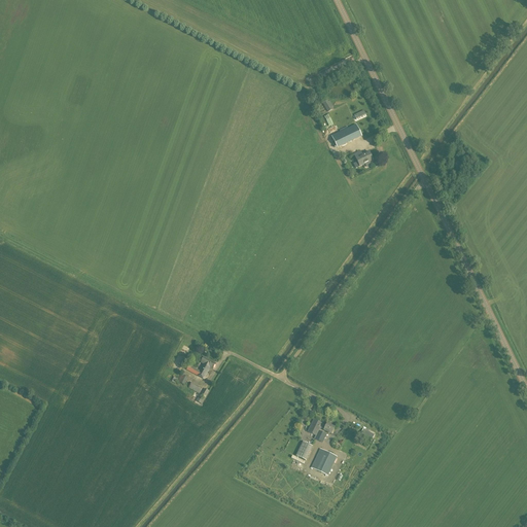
[(327,100),(322,103),(327,112),(332,109),(327,100)]
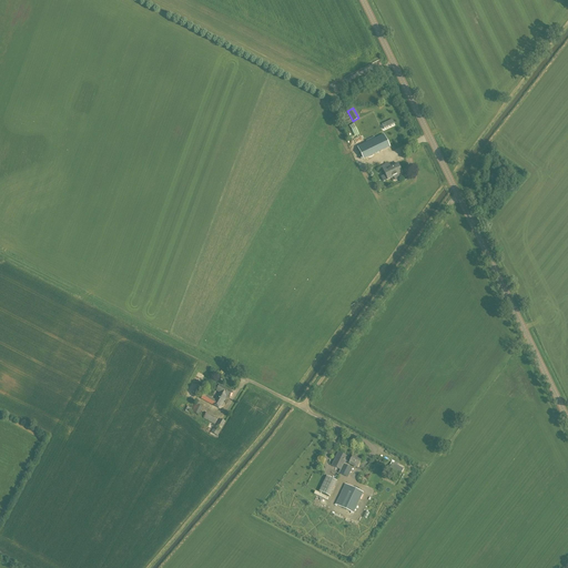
[(384,129),(394,124),(393,120),(382,125),(384,129)]
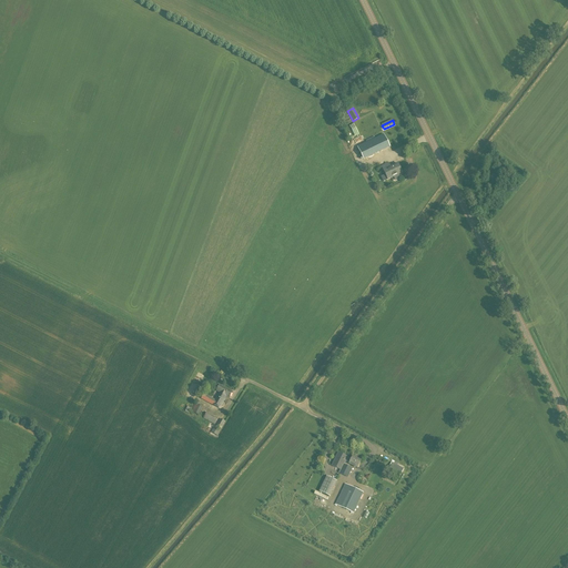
[(357,148),(363,160),(389,148),(384,135),(357,148)]
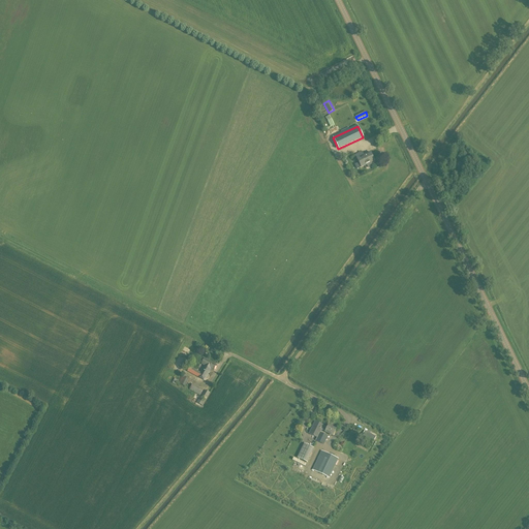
[(375,164),(370,153),(364,156),(362,152),(355,155),(361,167),(367,164),(368,167),(375,164)]
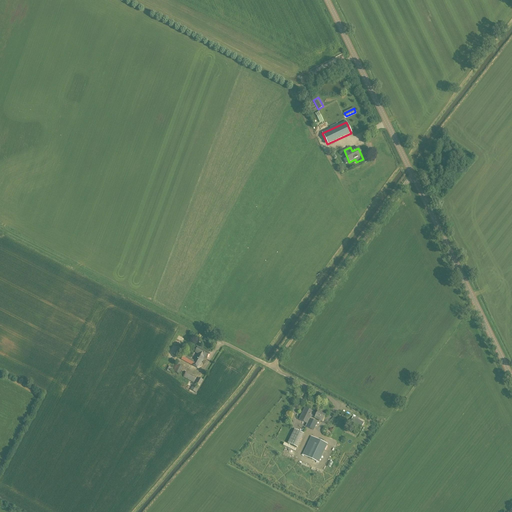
[(198,347),(195,352),(197,354),(194,360),(183,355),(181,360),(198,369),(204,358),(206,359),(209,354),(198,347)]
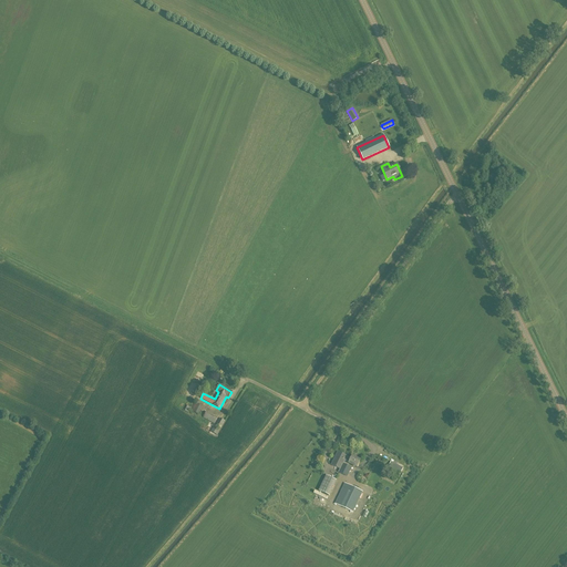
[(195,403),(192,411),(198,414),(203,406),(195,403)]
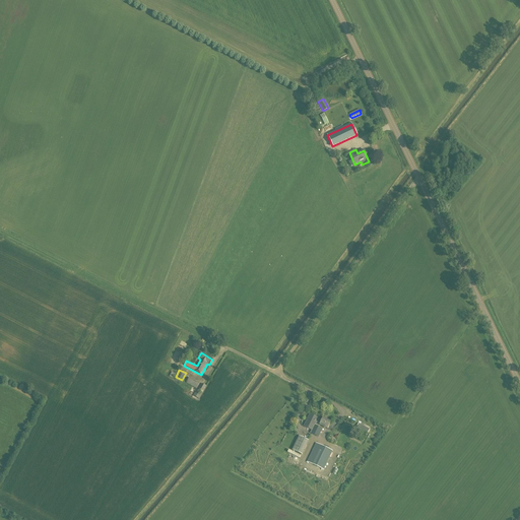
[(196,389),(199,383),(189,378),(186,383),(196,389)]
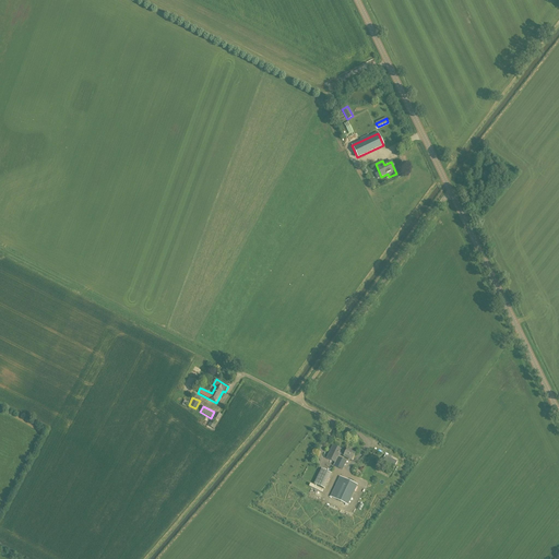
[(217,423),(222,415),(216,413),(213,419),(217,423)]
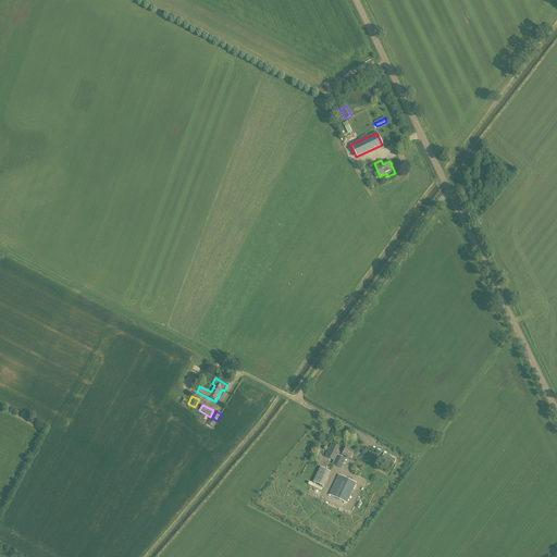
[(332,444),(325,457),(333,461),(332,465),(342,469),(345,460),(337,456),(338,453),(342,455),(350,459),(354,452),(345,448),(344,450),(332,444)]
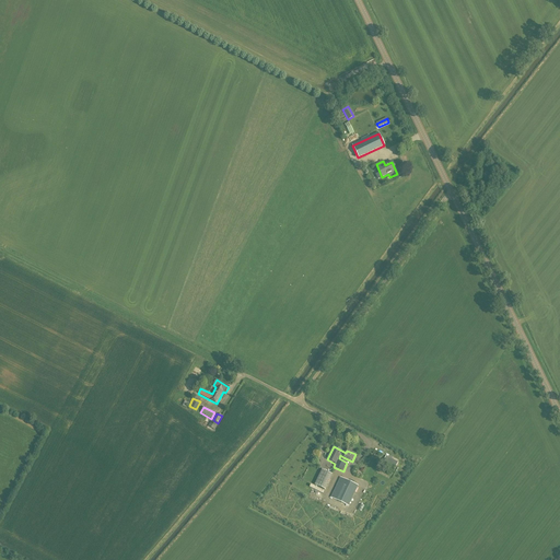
[(360,466),(365,463),(361,456),(356,459),(360,466)]
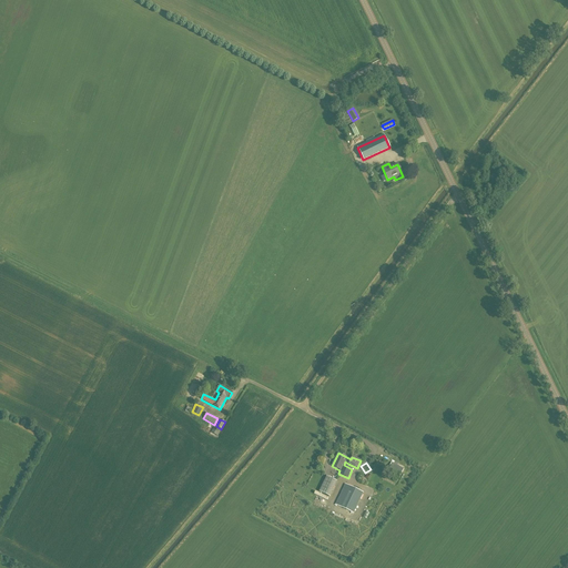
[(401,474),(404,469),(392,463),(388,467),(401,474)]
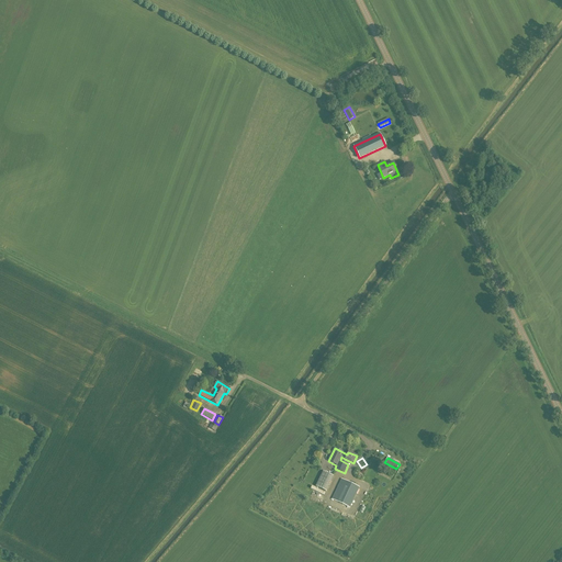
[(316,486),(326,492),(334,476),(324,472),(316,486)]
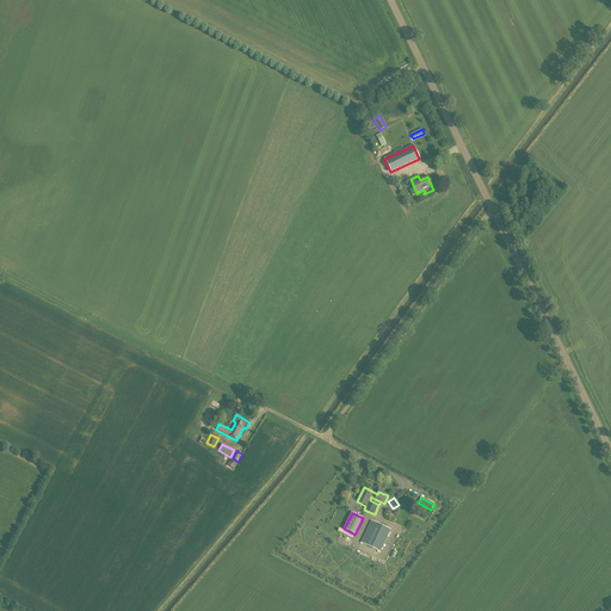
[(380,553),(390,530),(371,520),(360,543),(380,553)]
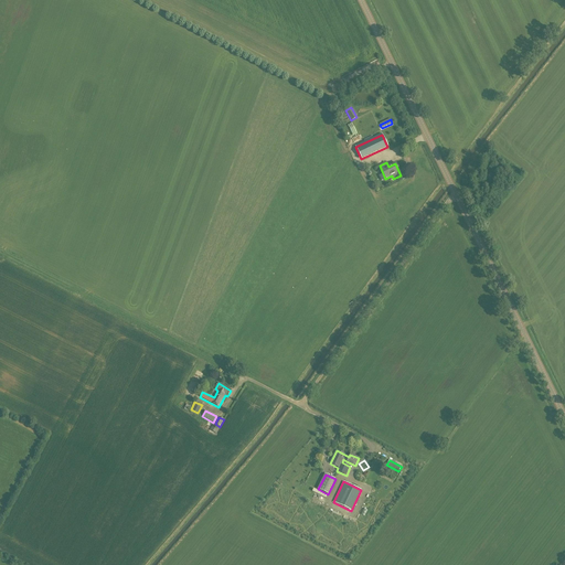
[(328,502),(322,499),(326,494),(319,491),(313,501),(324,508),(328,502)]
